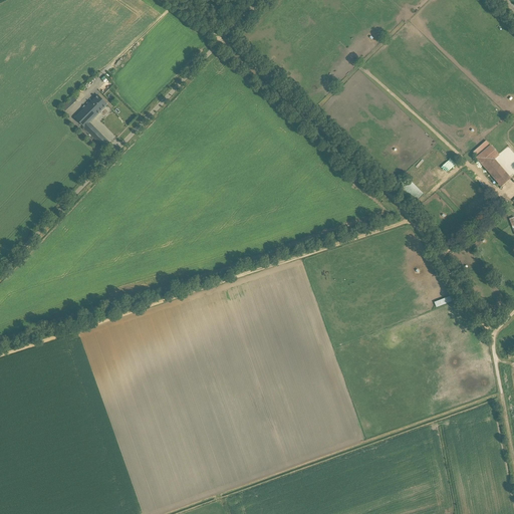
[(65,110),(76,100),(72,95),(61,106),(65,110)]
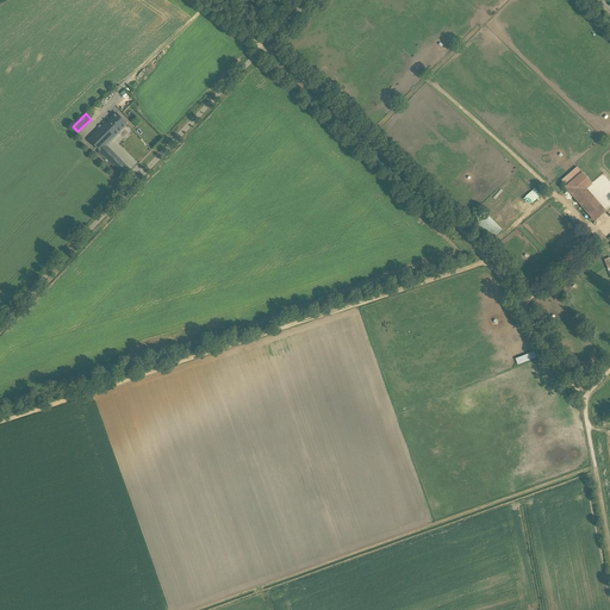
[(117,113),(89,139),(100,151),(128,124),(117,113)]
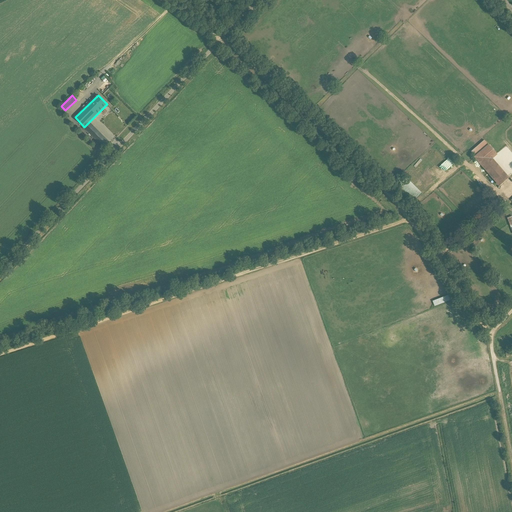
[(102,136),(97,140),(105,147),(109,143),(102,136)]
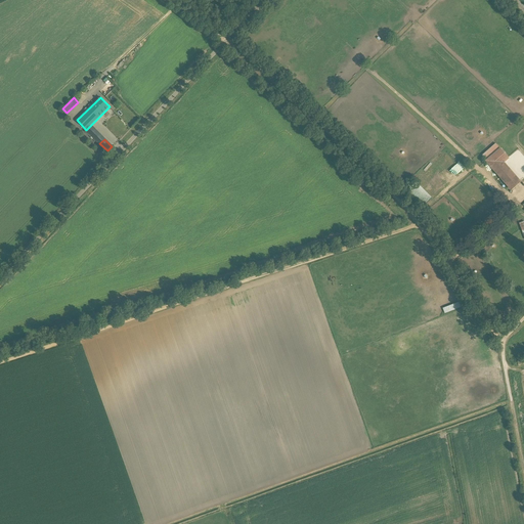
[(509,158),(500,148),(486,161),(512,189),(520,182),(504,163),(509,158)]
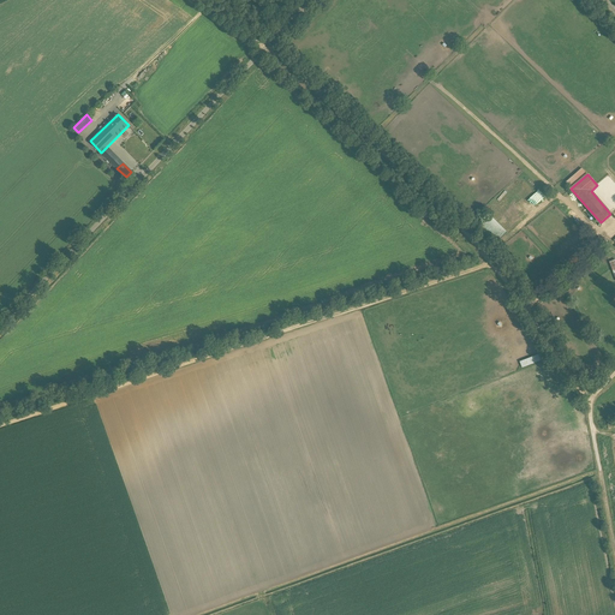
[(495,240),(505,232),(489,215),(479,225),(495,240)]
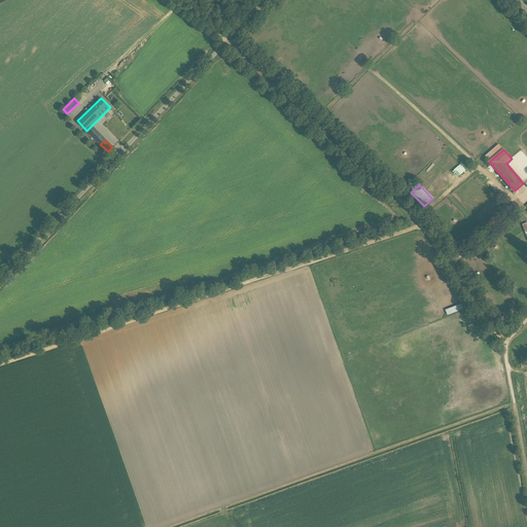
[(447,315),(463,309),(461,303),(445,309),(447,315)]
